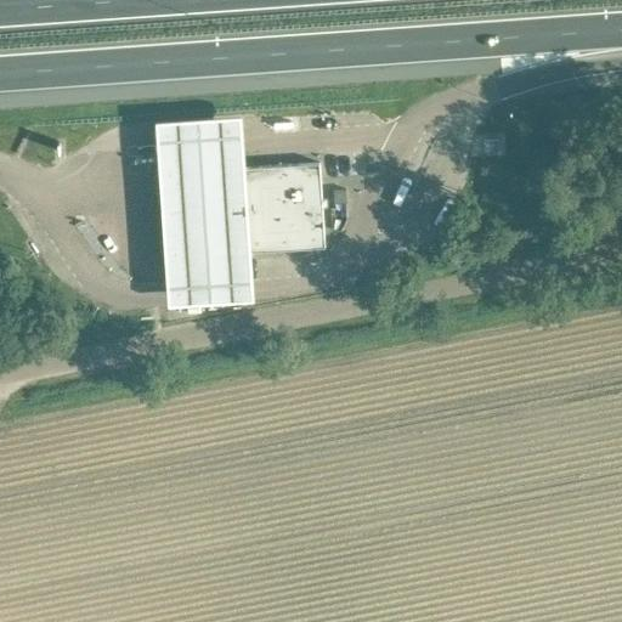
[(247,256),(243,171),(239,119),(154,124),(164,309),(249,304),(247,256)]
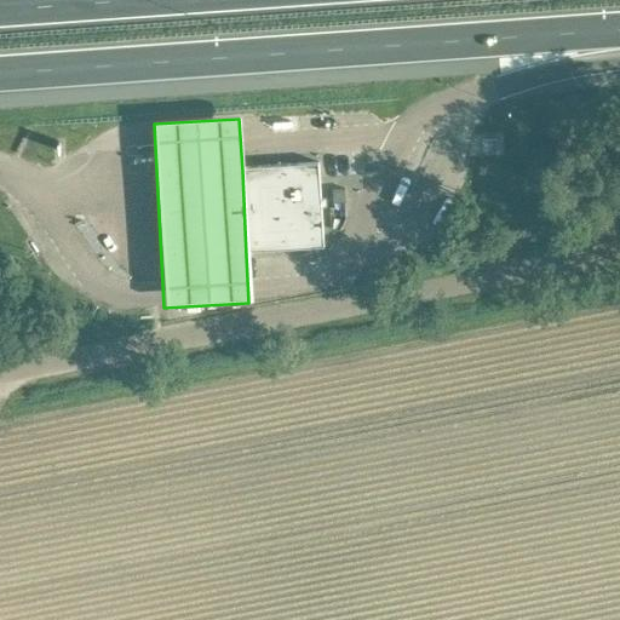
[(248,251),(251,251),(325,246),(319,162),(244,167),(244,166),(240,166),(240,168),(241,168),(247,250),(246,250),(246,252),(250,252),(248,251)]
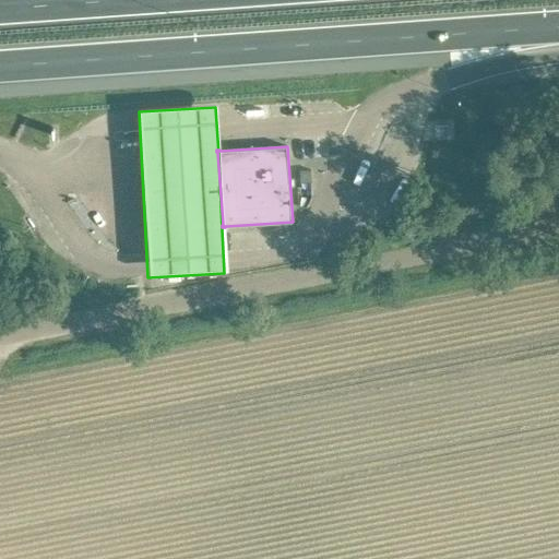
[(311,169),(300,170),(301,182),(312,181),(311,169)]
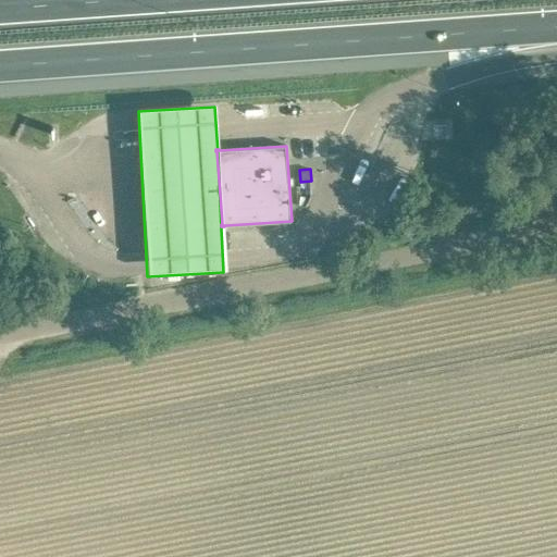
[(385,169),(363,223),(375,229),(397,173),(385,169)]
